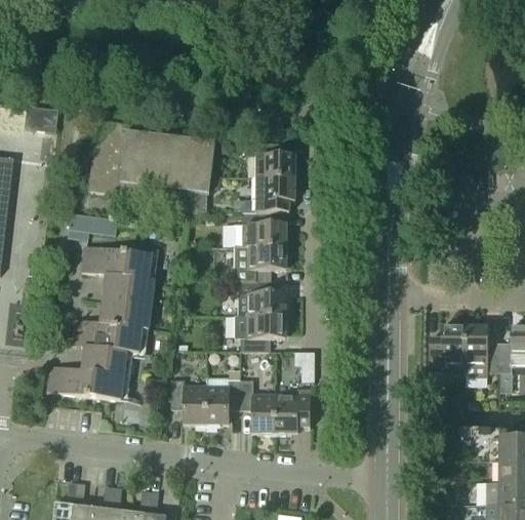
[(88,191),(149,198),(149,203),(190,208),(192,192),(208,194),(214,143),(132,132),(133,124),(96,120),(88,191)]
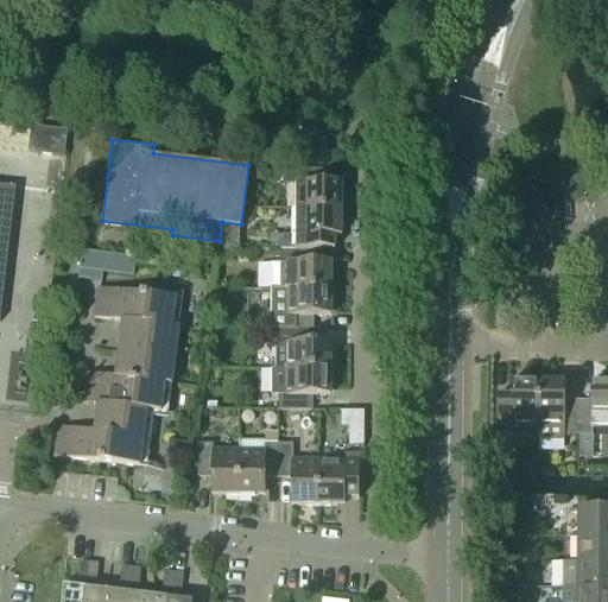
[(296,179),(296,204),(341,206),(342,178),(322,178),(322,164),(290,164),(290,179),(296,179)]
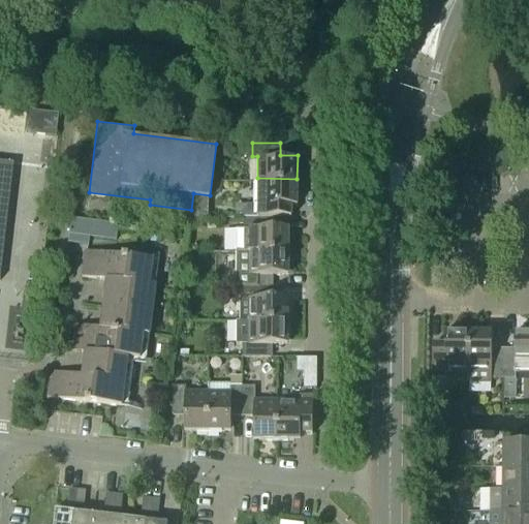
[(0,276),(13,160),(0,158),(0,276)]
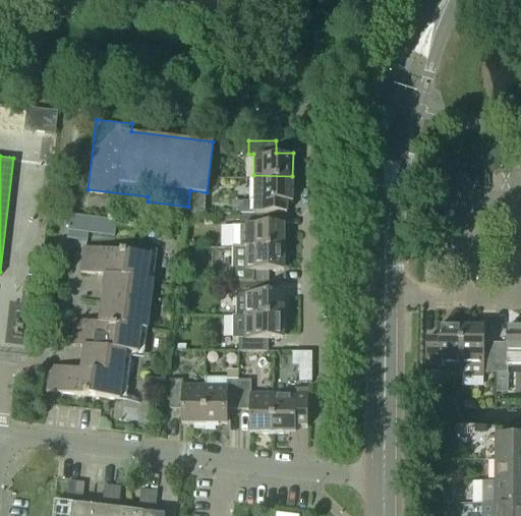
[(232,210),(239,210),(268,210),(288,210),(288,198),(292,198),(292,176),(253,175),(253,197),(236,197),(235,207),(232,207),(232,210)]
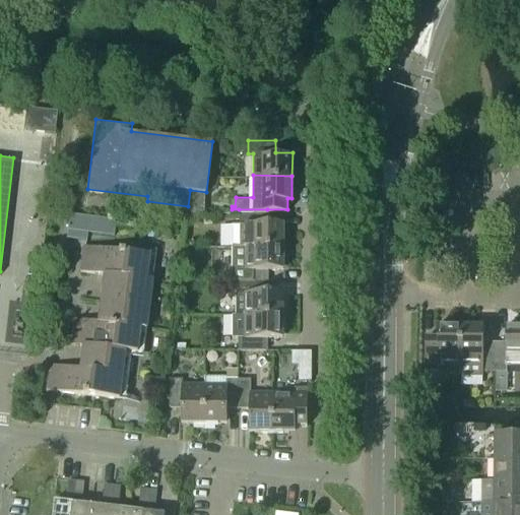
[(233,243),(244,243),(283,244),(283,220),(267,220),(267,209),(239,209),(239,221),(233,221),(233,243)]
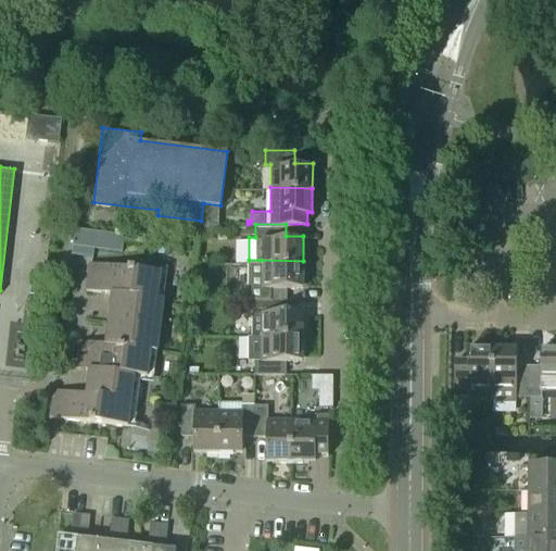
[(128,233),(78,227),(75,253),(97,255),(98,247),(126,250),(128,233)]
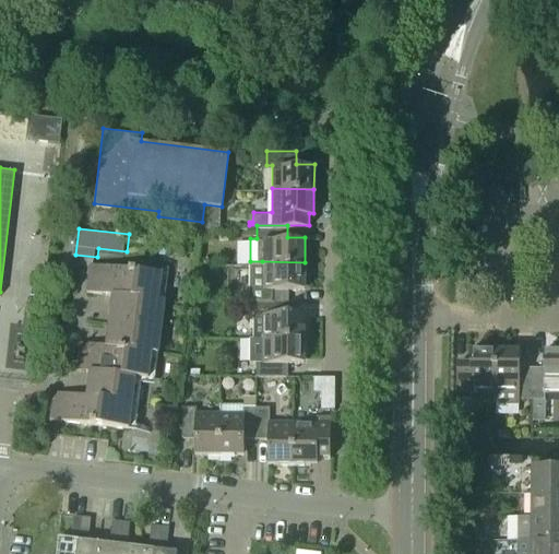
[(87,393),(55,389),(50,416),(129,425),(135,373),(149,375),(152,349),(158,350),(165,296),(158,295),(162,270),(90,261),(86,289),(113,292),(106,343),(80,340),(76,367),(90,368),(87,393)]
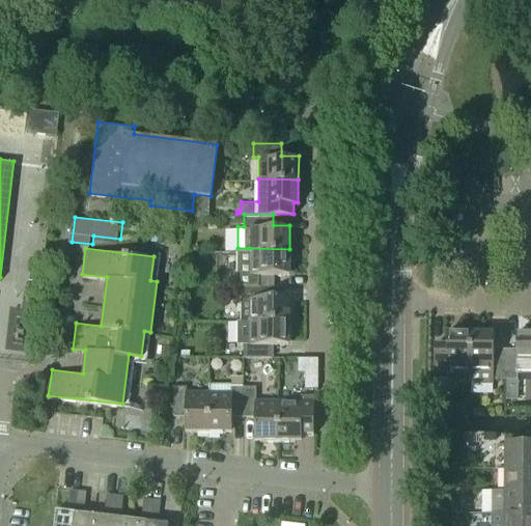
[(244,271),(244,283),(272,283),(272,272),(289,272),(289,249),(249,248),(249,271),(244,271)]
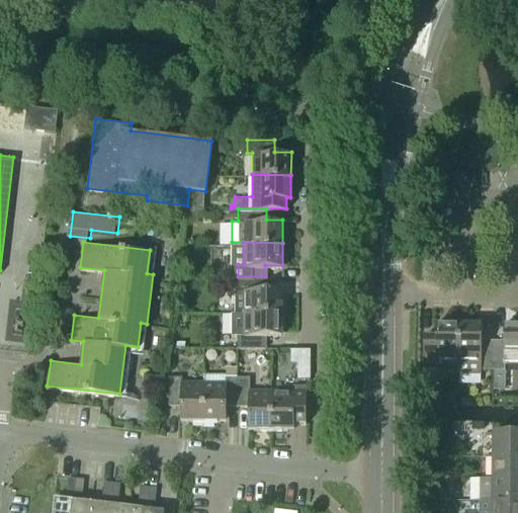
[(234,311),(243,311),(281,311),(281,288),(265,287),(265,276),(238,276),(237,288),(234,288),(234,311)]
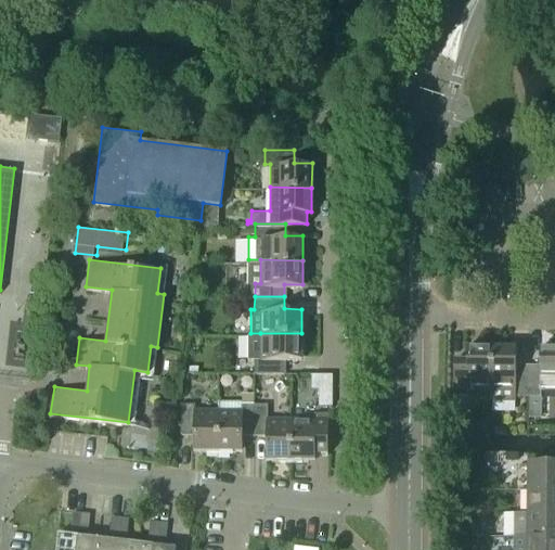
[(301,333),(260,333),(260,356),(254,356),(254,370),(284,371),(284,358),(301,358),(301,333)]
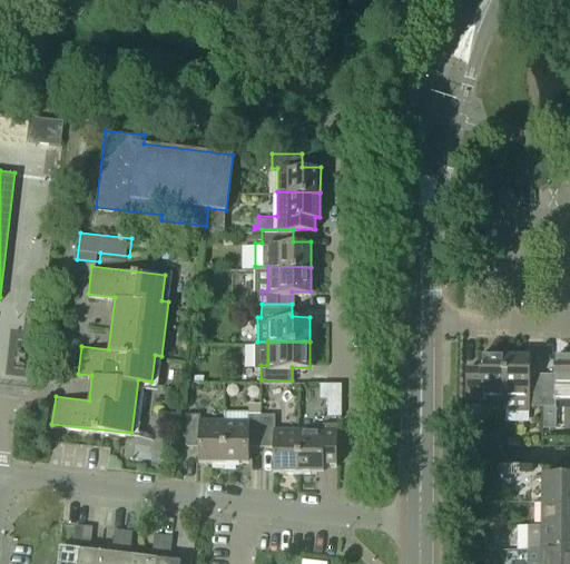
[(480,396),(504,397),(504,354),(479,354),(479,373),(465,372),(465,403),(480,403),(480,396)]
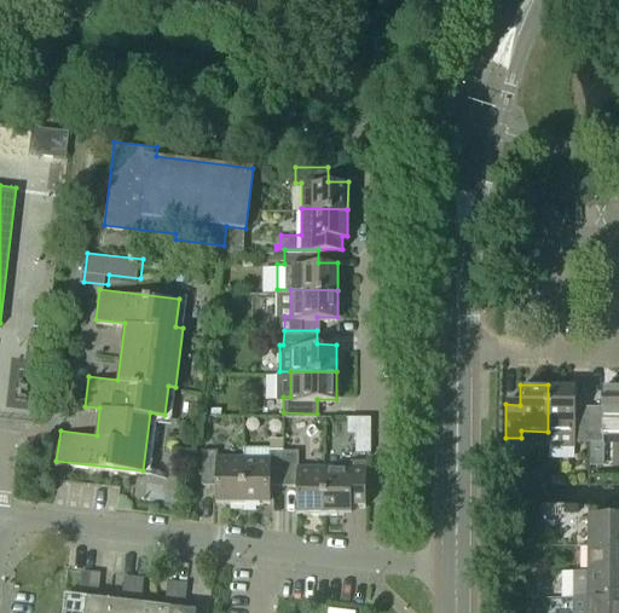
[(548,385),(548,432),(548,446),(573,446),(573,438),(588,439),(588,405),(574,405),(576,386),(548,385)]
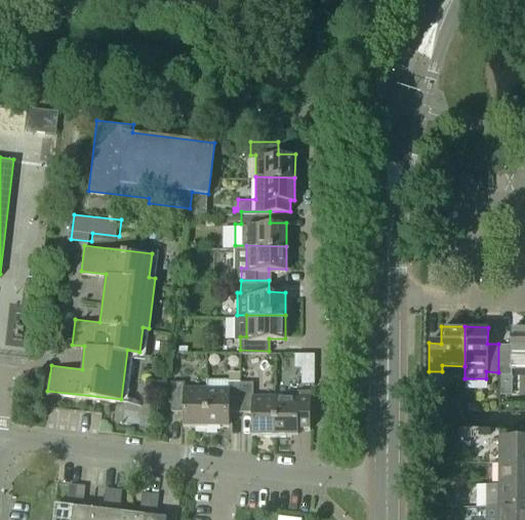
[(511,344),(498,344),(498,372),(511,372),(511,366),(524,366),(524,326),(511,327),(511,344)]
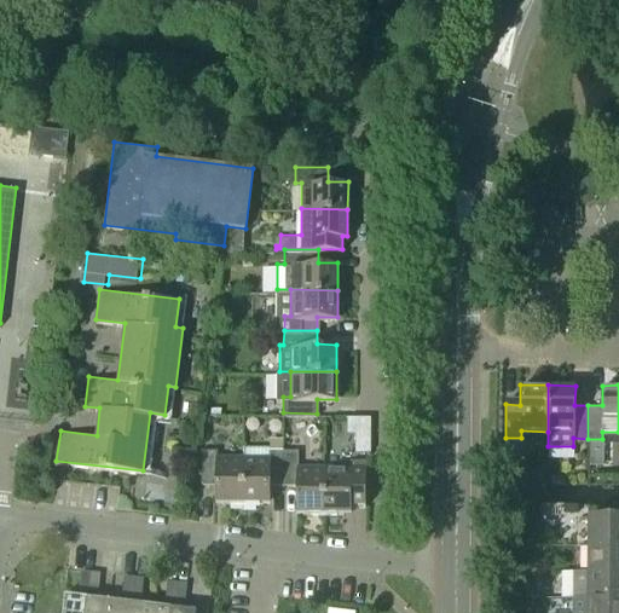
[(354,449),(370,450),(371,415),(347,415),(347,429),(356,429),(354,449)]
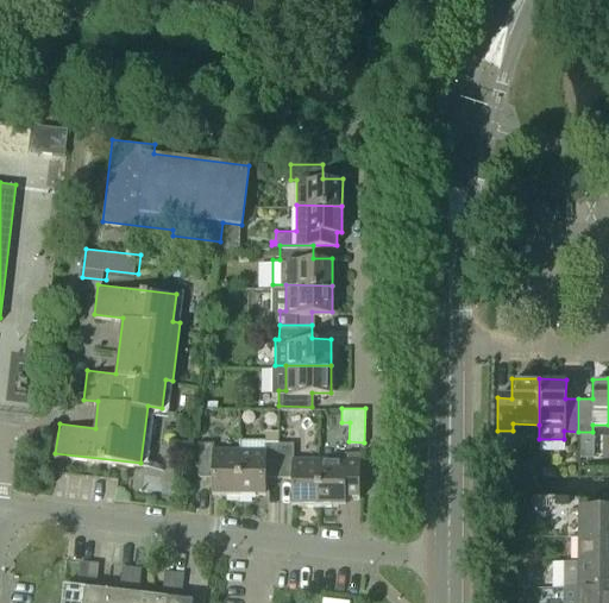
[(265,472),(278,472),(278,439),(264,439),(264,437),(239,437),(238,446),(238,491),(265,491),(265,472)]
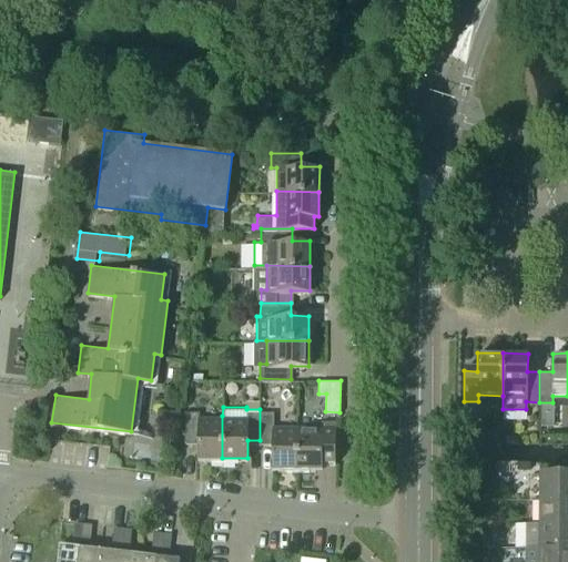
[(198,458),(222,458),(222,416),(199,415),(199,409),(184,409),(184,439),(198,440),(198,458)]
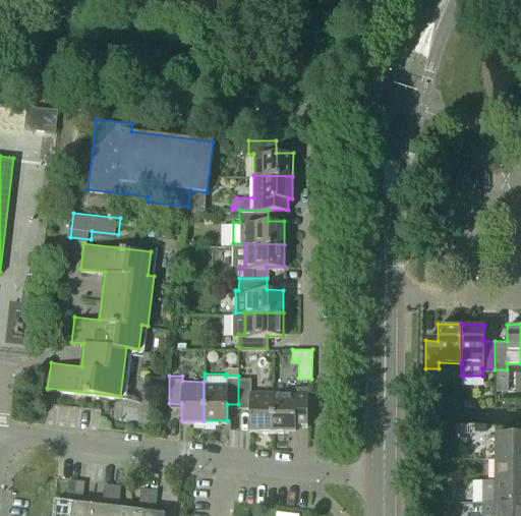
[(249,430),(272,430),(273,390),(250,390),(250,377),(238,376),(238,404),(249,404),(249,430)]
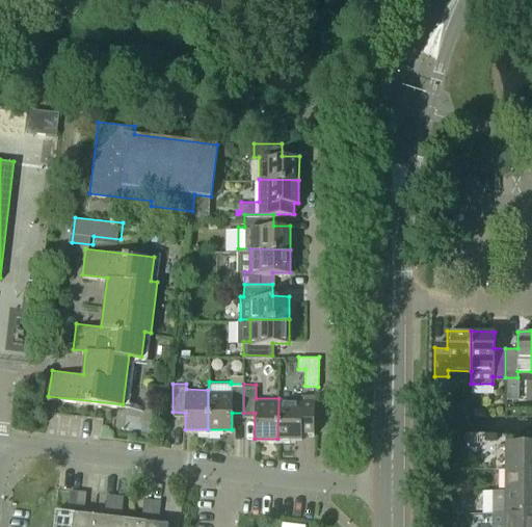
[(278,398),(277,439),(301,439),(301,438),(314,438),(314,393),(300,393),(300,399),(278,398)]
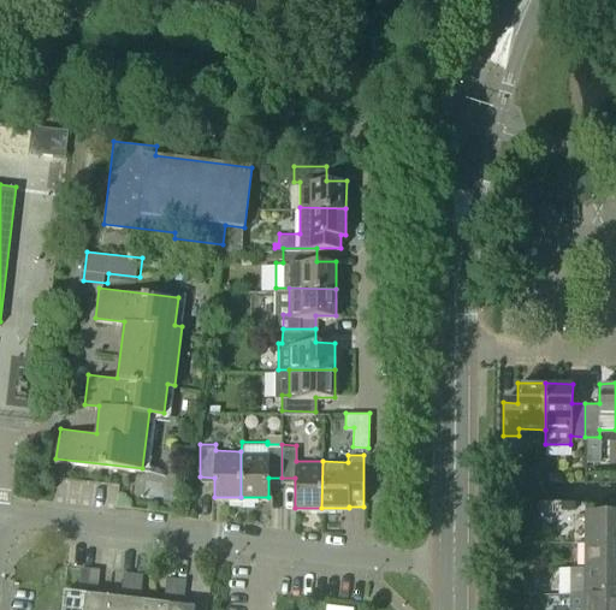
[(586,515),(586,539),(615,539),(615,511),(578,511),(578,515),(586,515)]
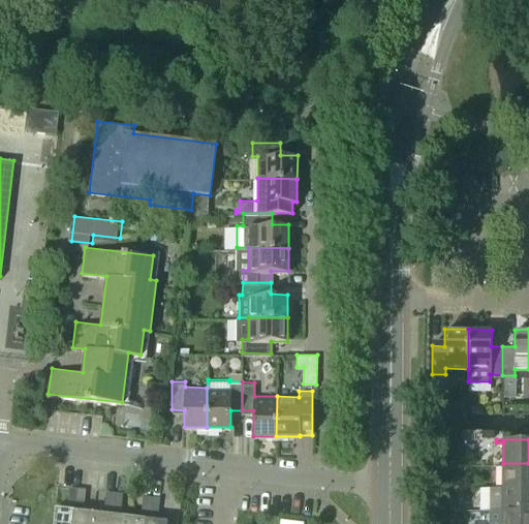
[(495,483),(495,486),(528,486),(528,463),(503,463),(503,484),(495,483)]
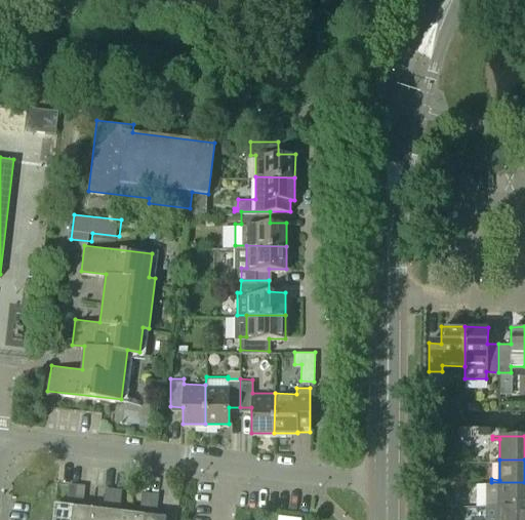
[(69,481),(67,497),(75,498),(77,482),(69,481)]
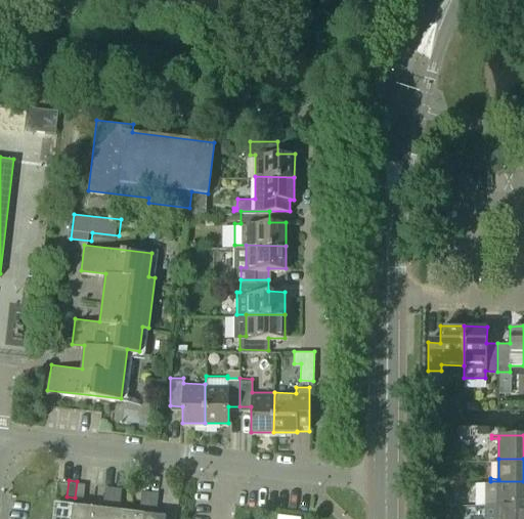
[(75,498),(83,499),(85,482),(77,481),(75,498)]
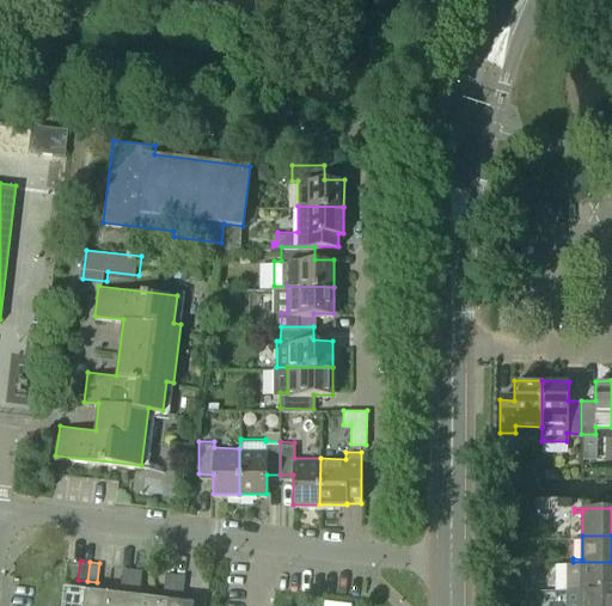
[(567,588),(581,588),(611,588),(611,562),(573,562),(568,562),(567,588)]
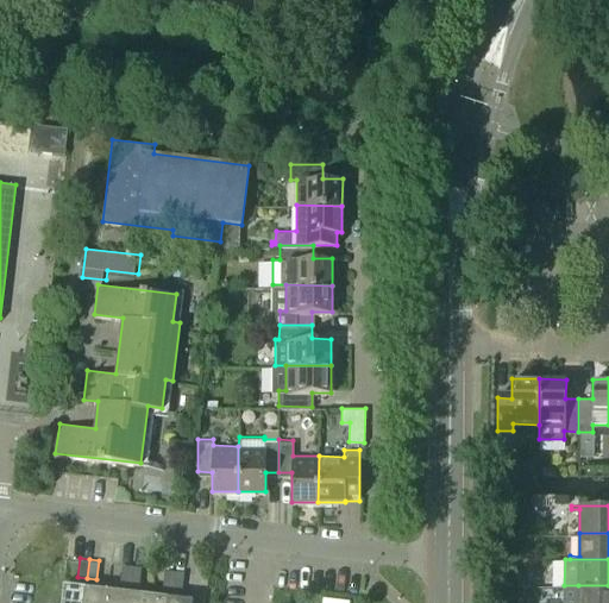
[(123,563),(120,582),(130,583),(132,564),(123,563)]
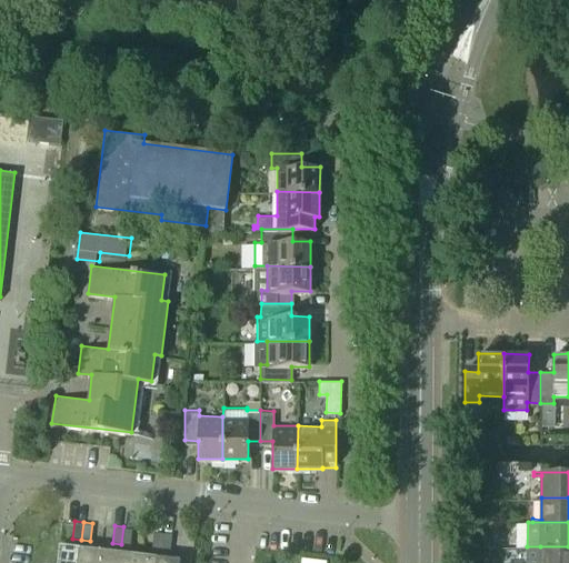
[(121,544),(130,545),(132,528),(123,526),(121,544)]
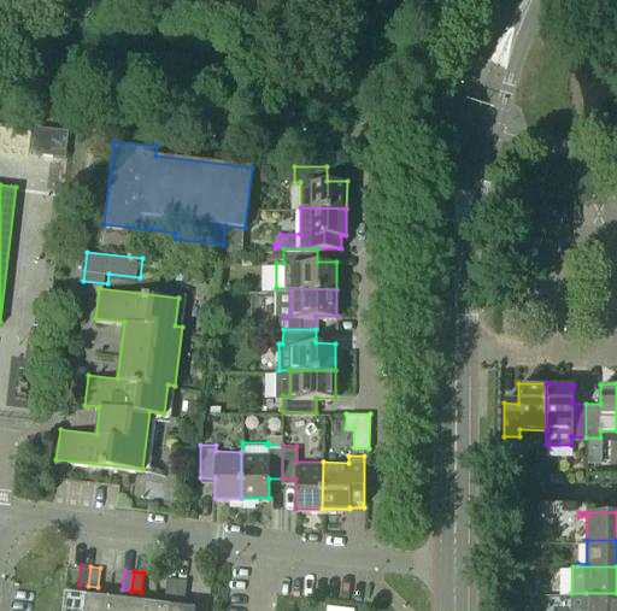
[(168,575),(165,594),(175,595),(176,576),(168,575)]
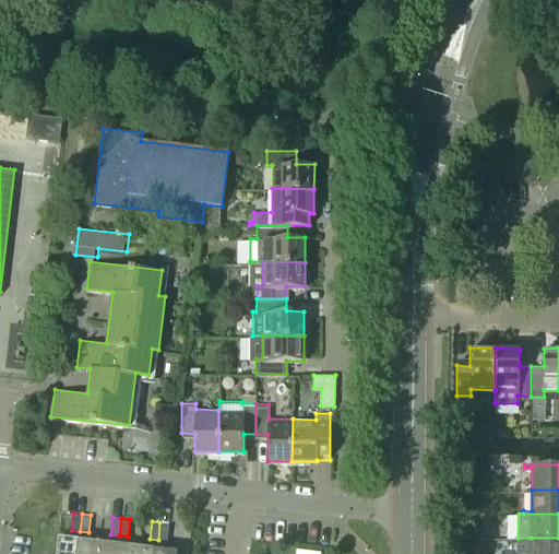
[(158,540),(167,541),(169,523),(159,522),(158,540)]
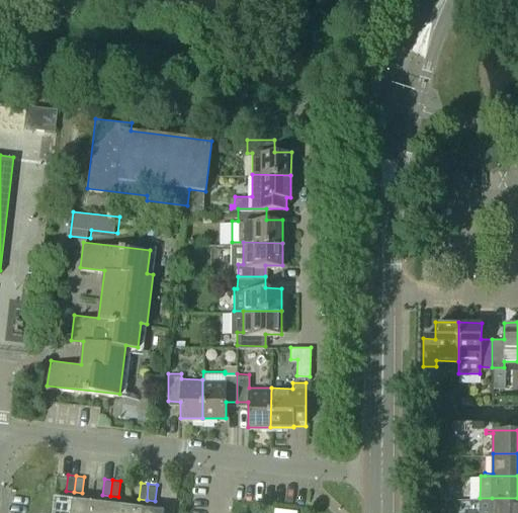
[(71,512),(73,498),(55,496),(52,512),(71,512)]
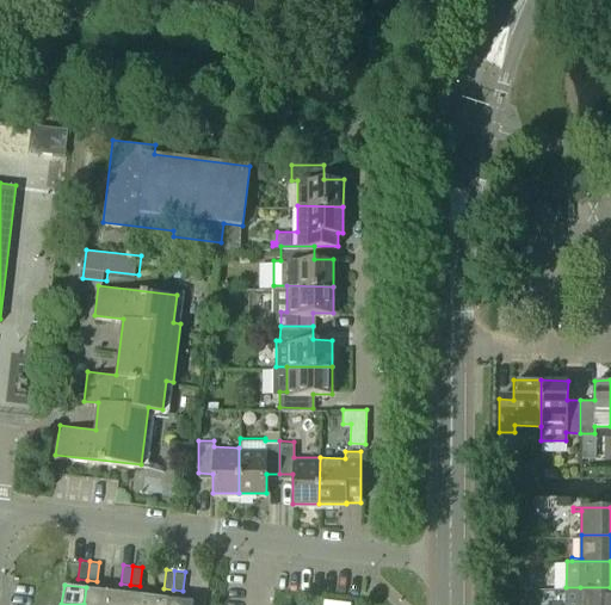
[(84,604),(105,604),(107,590),(86,587),(84,604)]
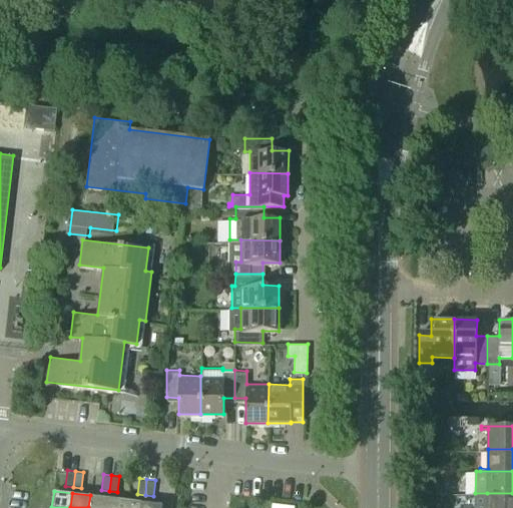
[(512,507),(512,493),(487,493),(487,507),(512,507)]
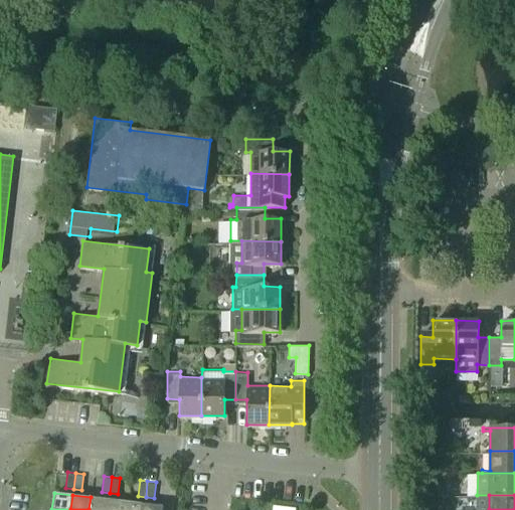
[(89,509),(107,509),(109,499),(91,497),(89,509)]
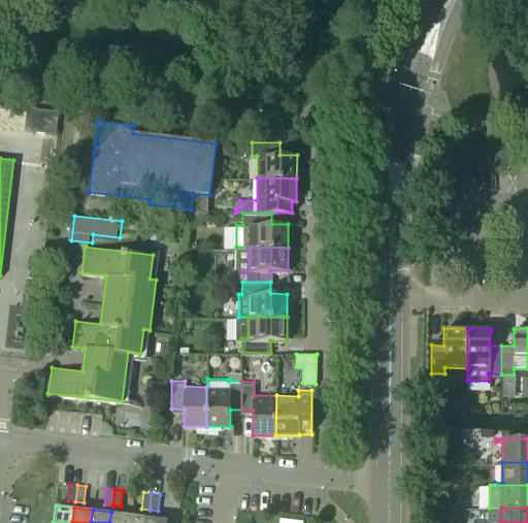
[(109,522),(128,522),(130,515),(111,512),(109,522)]
